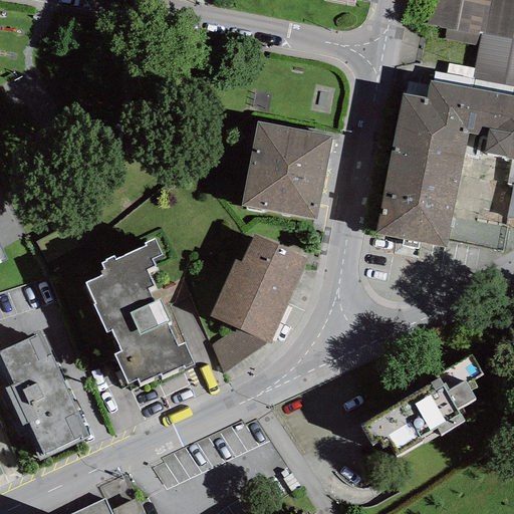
[(456,31),(456,28),(461,0),(440,0),(435,27),(456,31)]
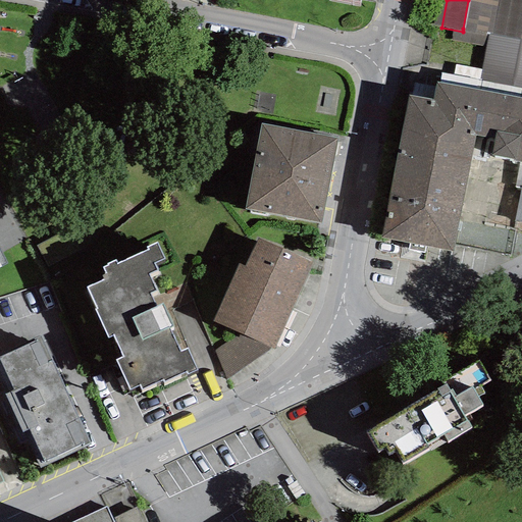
[(491,34),(498,0),(468,0),(463,29),(487,33),(491,34)]
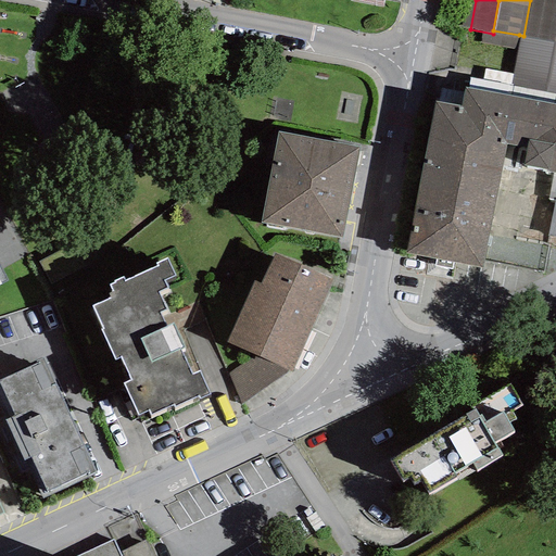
[(555,42),(555,0),(530,0),(523,36),(555,42)]
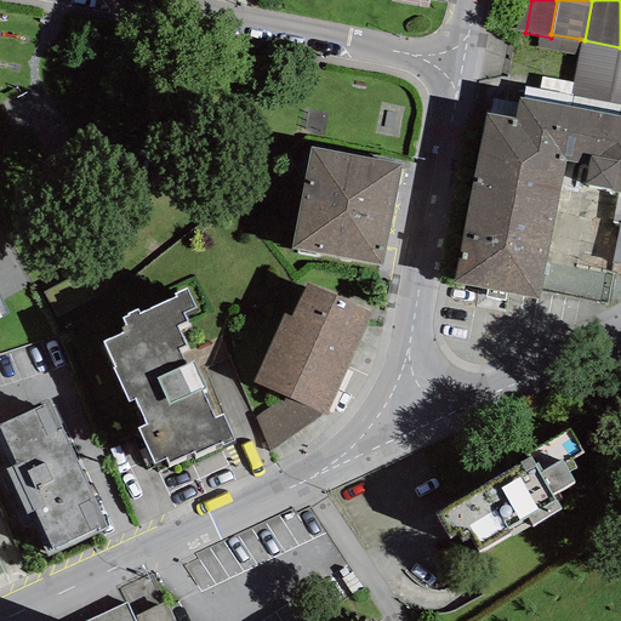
[(620,104),(620,47),(585,40),(580,39),(569,95),(620,104)]
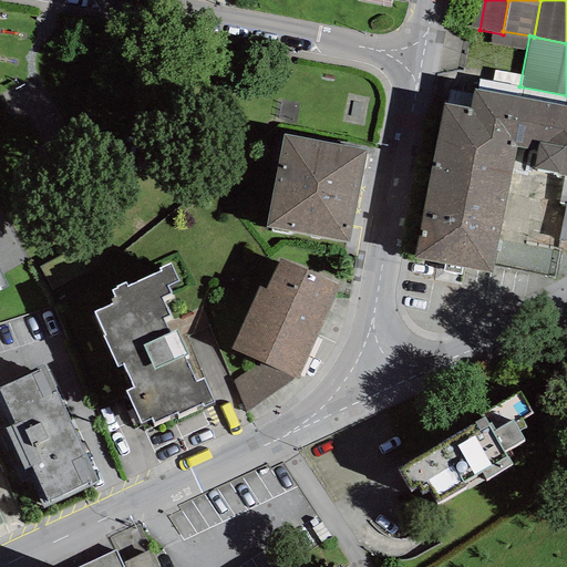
[(566,176),(566,107),(474,90),(470,109),(443,103),(413,257),(491,272),(516,146),(537,151),(533,171),(566,176)]
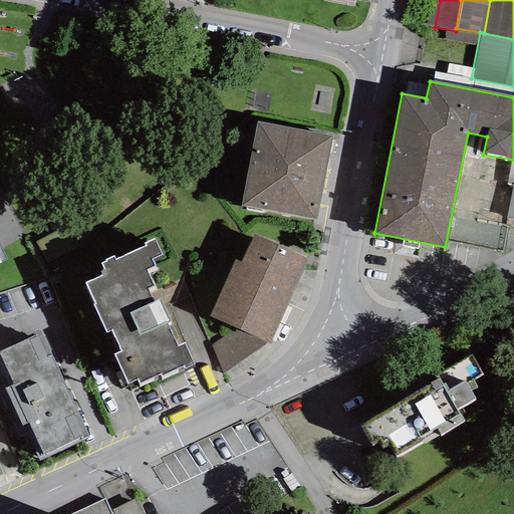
[(332,136),(257,121),(241,206),(317,220),(332,136)]
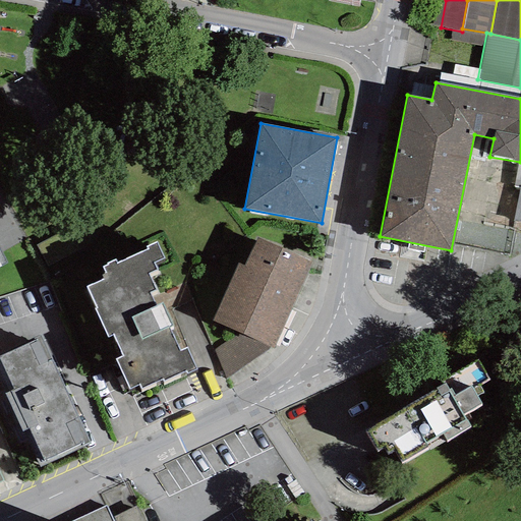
[(312,263),(257,237),(244,267),(238,264),(212,321),(240,334),(270,347),(273,349),(312,263)]
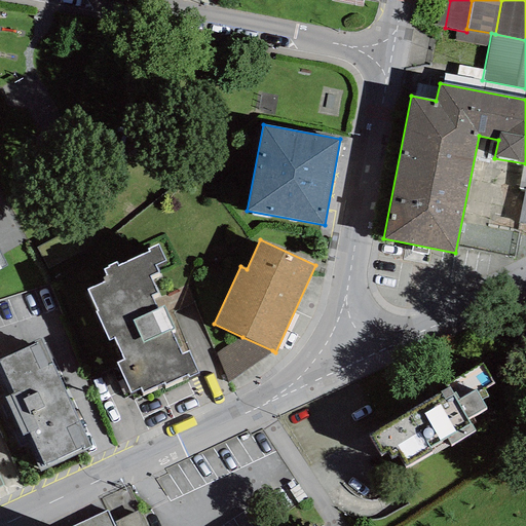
[(109,267),(104,269),(106,275),(102,277),(103,280),(87,289),(98,311),(96,312),(109,340),(113,338),(123,360),(117,363),(130,392),(141,388),(143,392),(163,383),(164,385),(188,374),(189,377),(198,373),(188,351),(182,354),(171,331),(175,329),(163,305),(157,308),(151,296),(158,293),(150,276),(159,271),(155,264),(165,259),(158,243),(148,249),(149,252),(118,267),(116,262),(108,266),(109,267)]
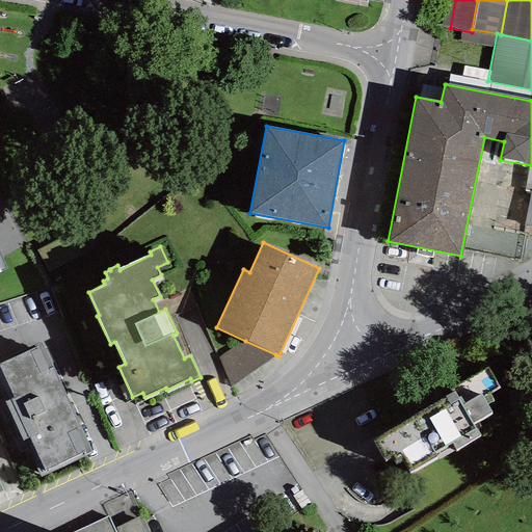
[(230,387),(275,354),(245,341),(217,356),(230,387)]
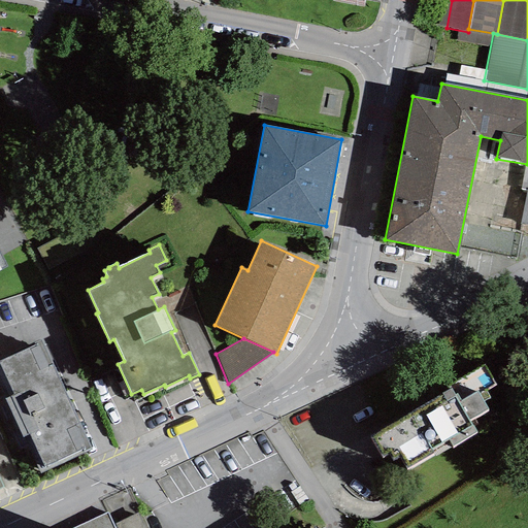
[(41,339),(0,358),(0,367),(13,395),(5,399),(25,440),(29,438),(44,471),(93,449),(41,339)]
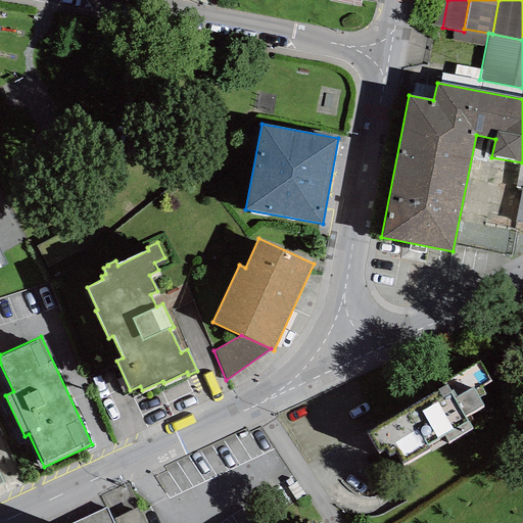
[(437,391),(366,432),(379,454),(384,450),(388,458),(395,454),(402,465),(429,449),(427,445),(443,436),(447,442),(472,428),(466,417),(482,407),(472,388),(457,397),(453,390),(449,392),(445,385),(437,389),(437,391)]
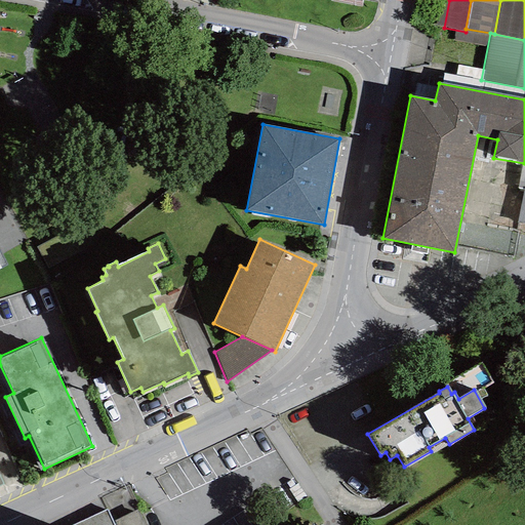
[(121,524),(157,524),(143,500),(116,515),(121,524)]
